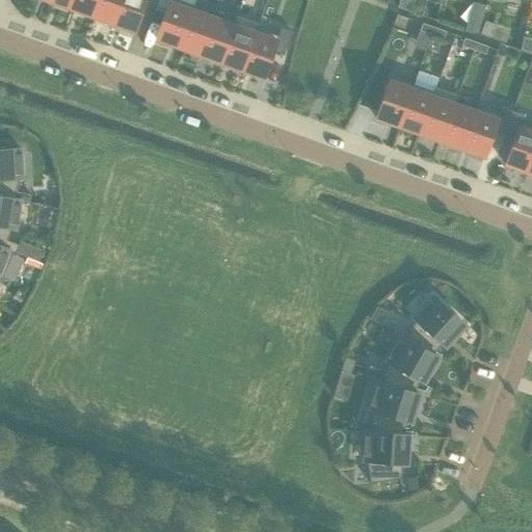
[(72,0),(70,7),(90,16),(96,0),(72,0)]
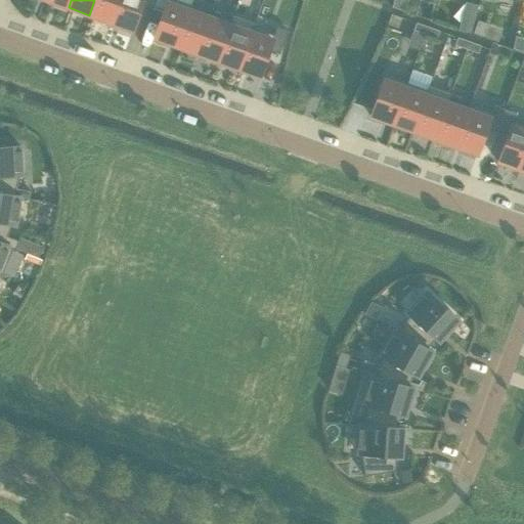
[(94,0),(89,15),(111,23),(118,0),(94,0)]
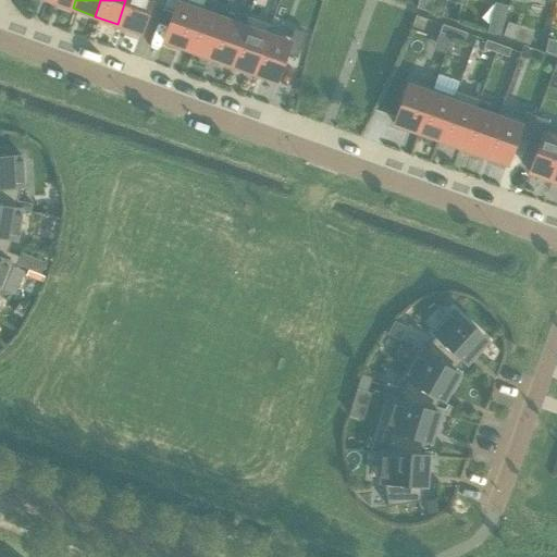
[(125,0),(118,24),(139,32),(149,3),(161,8),(162,0),(125,0)]
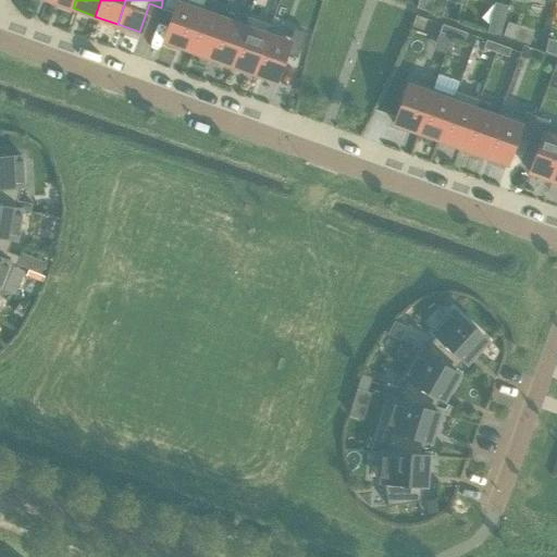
[(186,0),(177,0),(163,41),(187,50),(201,11),(203,5),(186,0)]
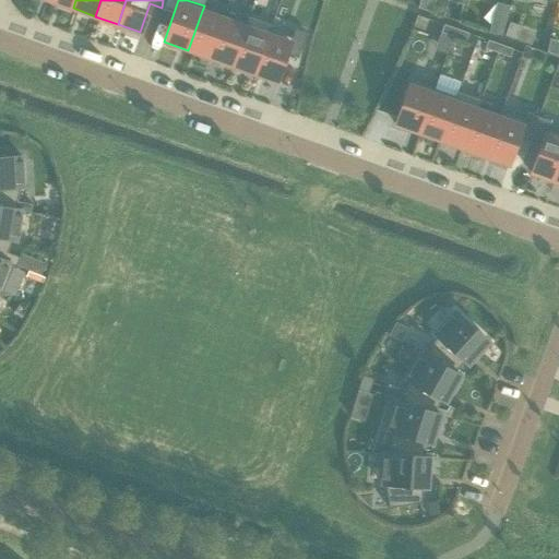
[(223,19),(202,11),(188,50),(210,58),(223,19)]
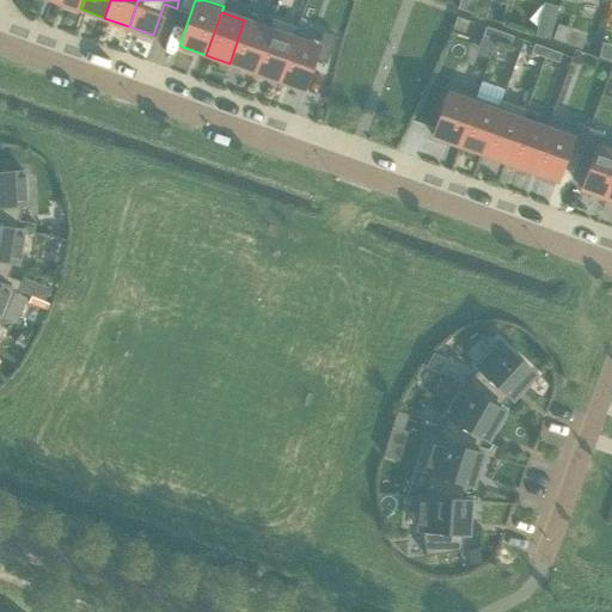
[(271,18),(268,29),(252,72),(279,80),(295,32),(298,28),(271,18)]
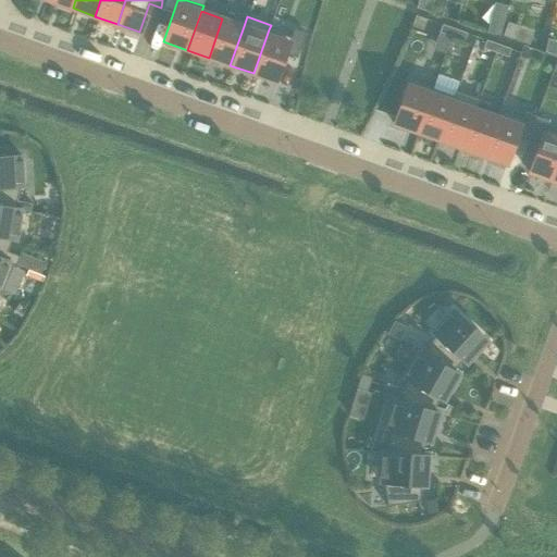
[(244,26),(222,19),(209,58),(230,65),(244,26)]
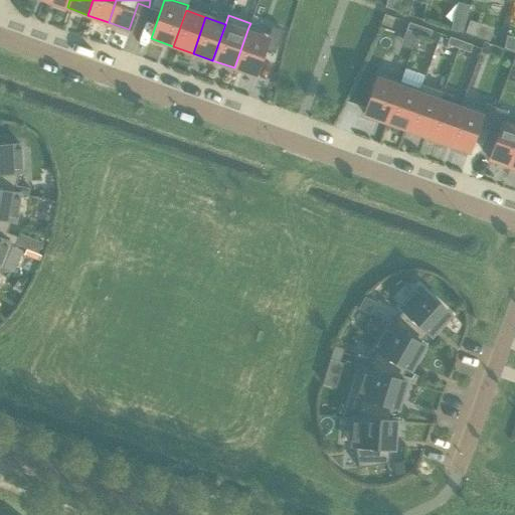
[(405,29),(417,33),(419,26),(408,22),(405,29)]
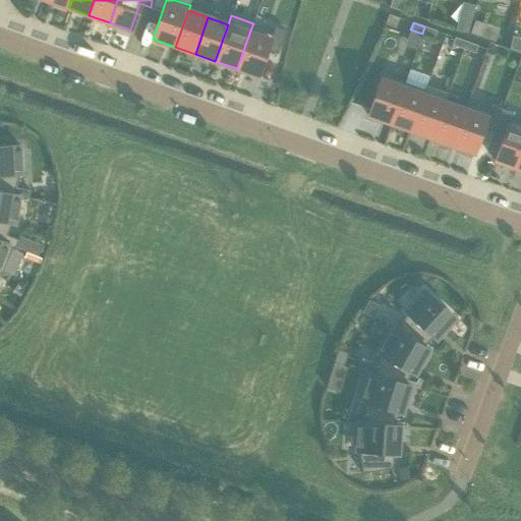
[(272,35),(251,27),(237,68),(257,76),(267,50),(278,54),(286,31),(275,26),(272,35)]
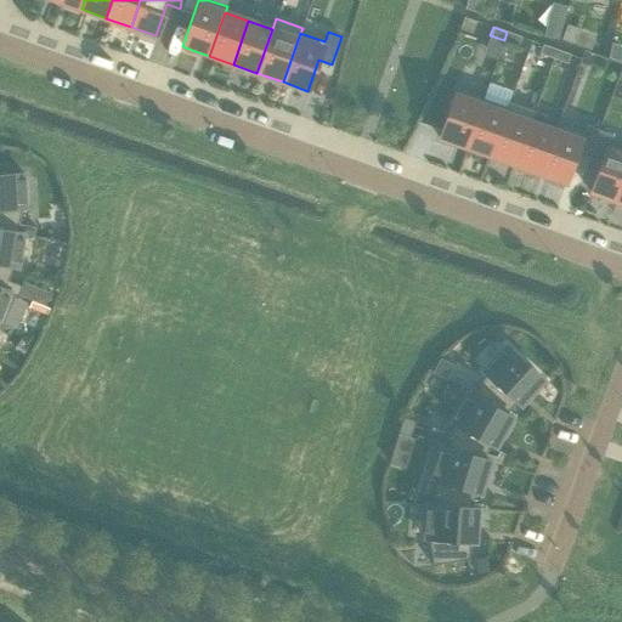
[(521,37),(507,32),(504,40),(518,46),(521,37)]
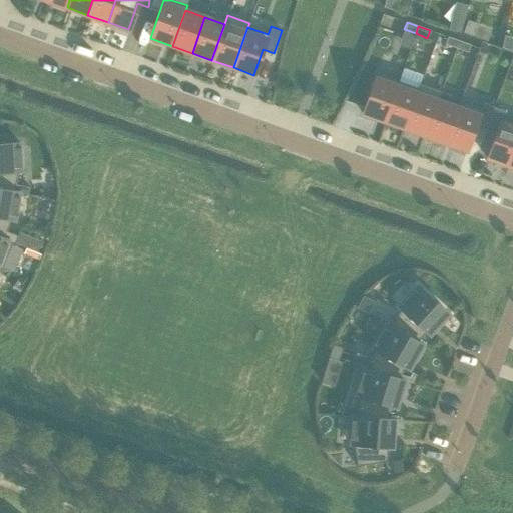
[(445,44),(456,48),(459,40),(448,36),(445,44)]
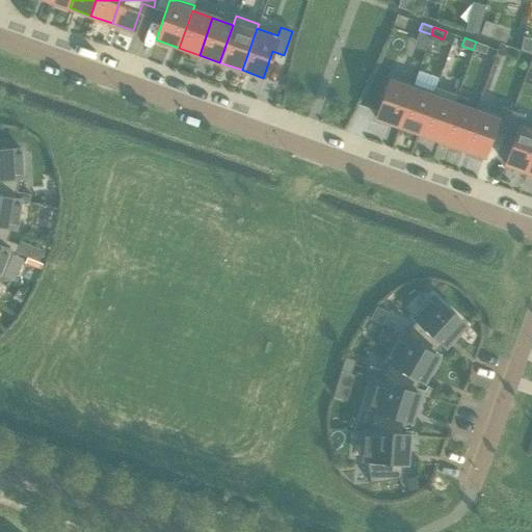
[(487,46),(476,42),(473,50),(485,54),(487,46)]
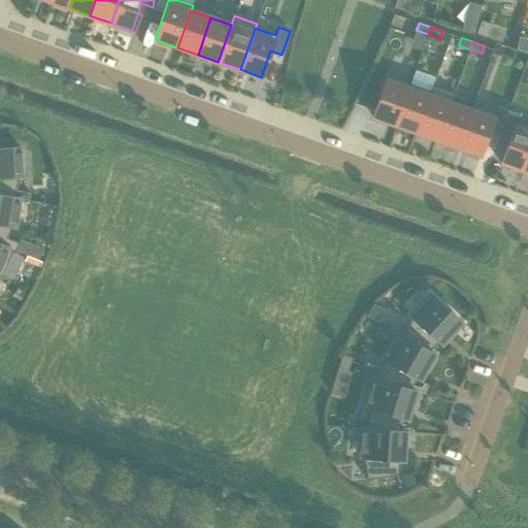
[(394,125),(409,84),(388,75),(373,118),(394,125)]
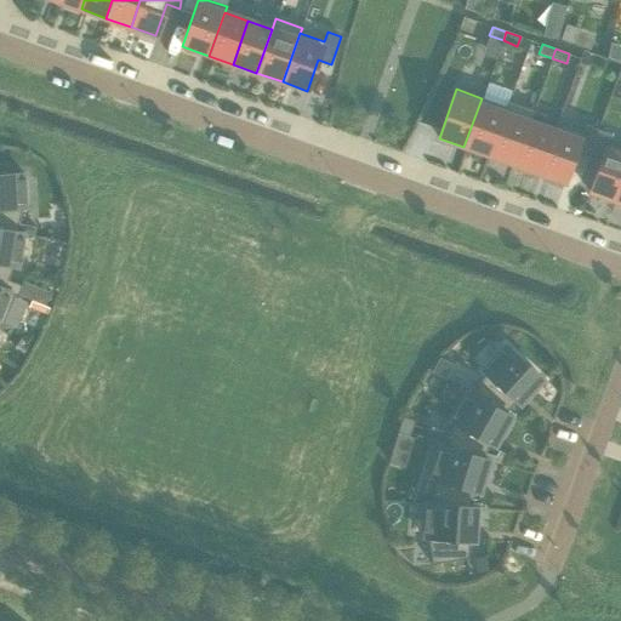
[(488,157),(489,157),(507,107),(506,107),(482,98),(463,147),(488,157)]
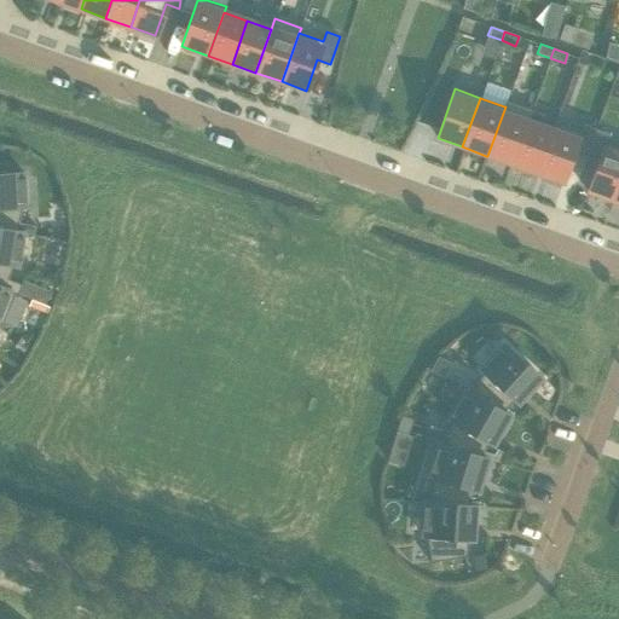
[(504,106),(505,106),(487,156),(512,165),(528,122),(533,111),(532,111),(508,102),(507,102),(504,106)]
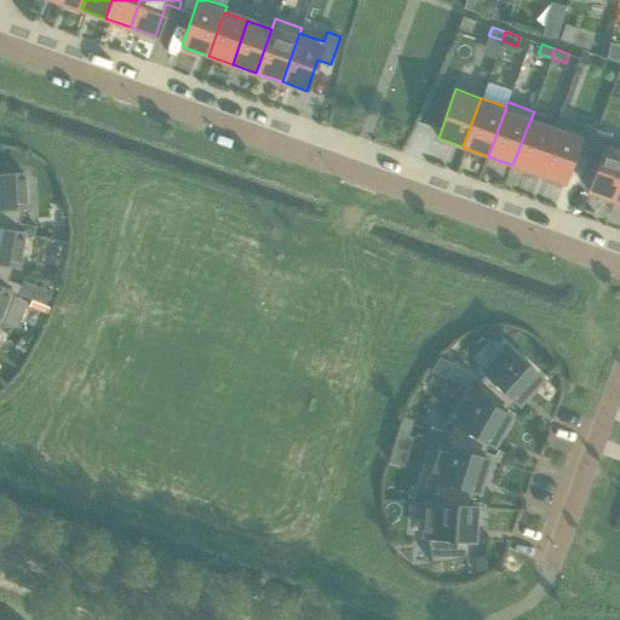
[(529,122),(512,165),(514,166),(537,173),(538,174),(554,131),(552,131),(529,122)]
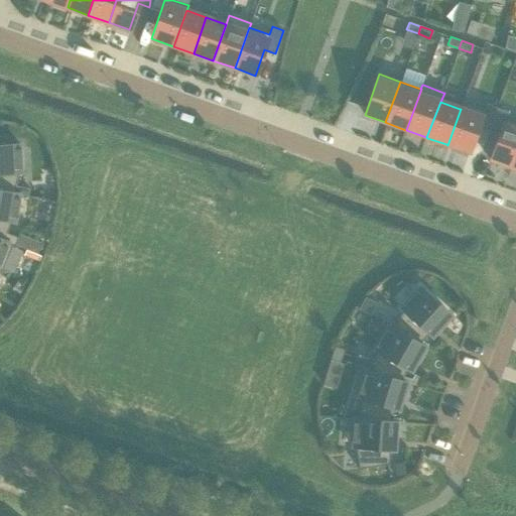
[(460,109),(461,109),(447,145),(469,152),(478,127),(488,131),(497,108),(486,104),(483,112),(463,105),(462,104),(460,109)]
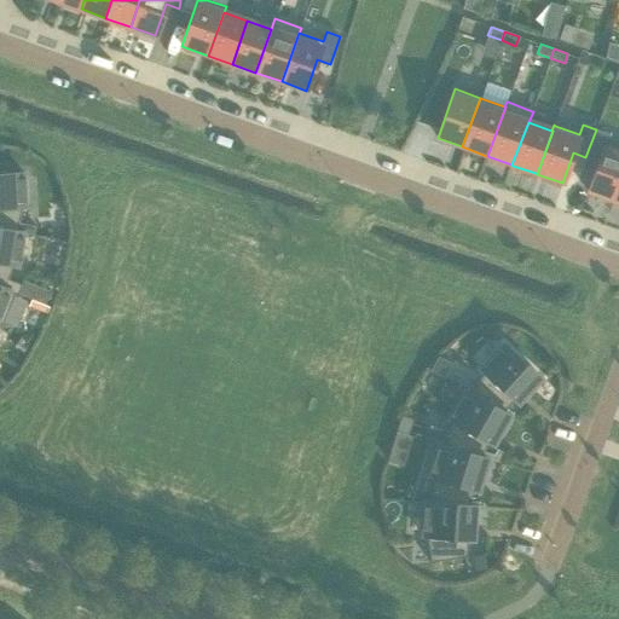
[(596,128),(586,155),(600,160),(588,191),(614,201),(618,184),(618,148),(606,143),(609,133),(596,128)]
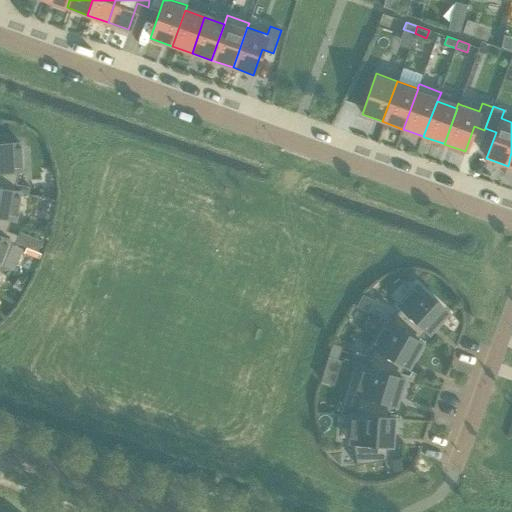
[(20,143),(0,144),(0,188),(14,191),(18,171),(21,171),(20,143)]
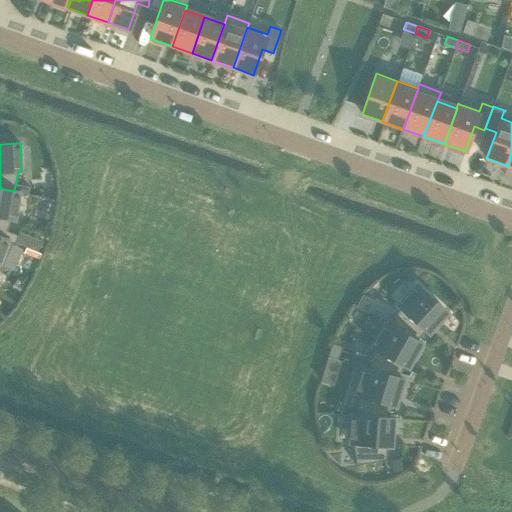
[(0,237),(13,242),(15,243),(18,236),(7,231),(11,219),(15,220),(19,192),(14,191),(0,188),(0,237)]
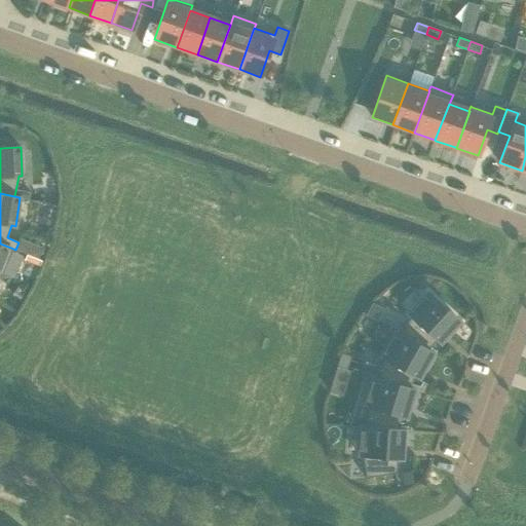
[(0,295),(2,293),(0,291),(0,274),(2,275),(13,249),(0,243),(0,295)]
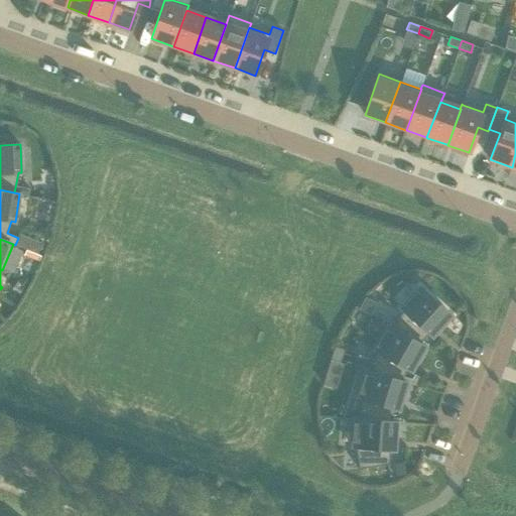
[(403,310),(393,329),(419,344),(428,334),(432,337),(450,315),(419,287),(400,308),(403,310)]
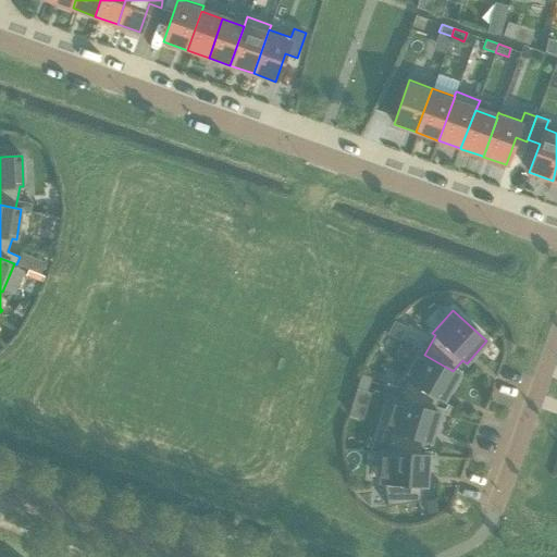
[(407,380),(400,401),(433,411),(440,398),(444,400),(459,374),(453,371),(424,355),(419,351),(405,378),(407,380)]
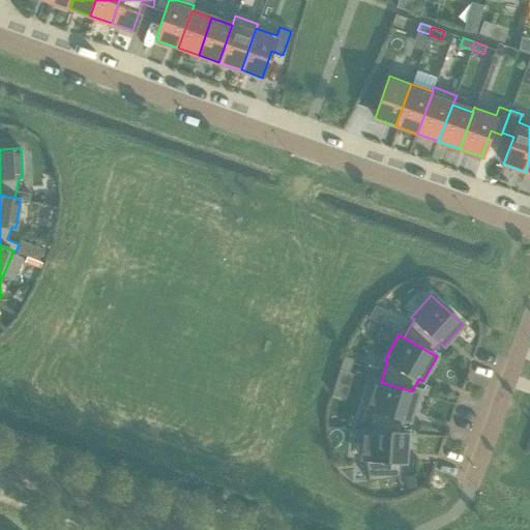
[(376,380),(367,408),(371,409),(370,430),(401,433),(405,419),(409,420),(418,393),(412,391),(381,382),(376,380)]
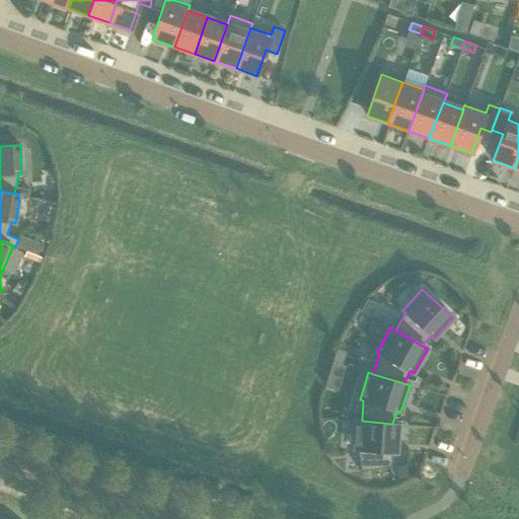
[(357,421),(355,449),(358,449),(361,471),(391,467),(392,452),(396,452),(398,424),(392,424),(362,421),(357,421)]
